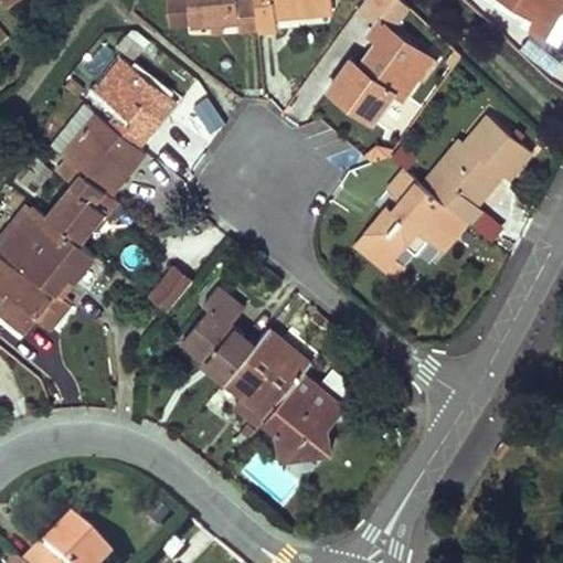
[(189,6),(188,0),(173,0),(167,1),(168,21),(169,28),(190,25),(189,6)]
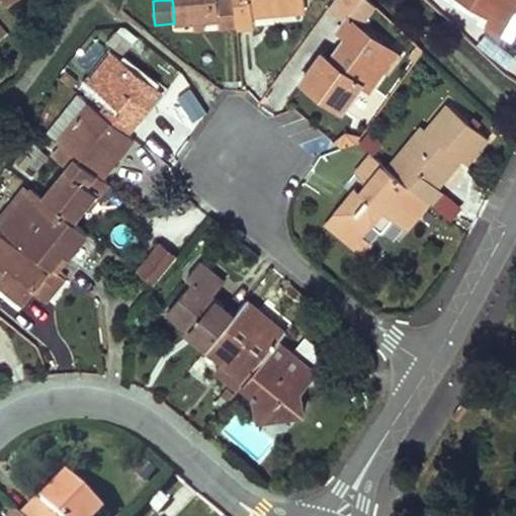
[(218,33),(235,31),(233,0),(217,1),(216,0),(172,0),(173,5),(174,23),(174,26),(175,29),(217,26),(218,33)]
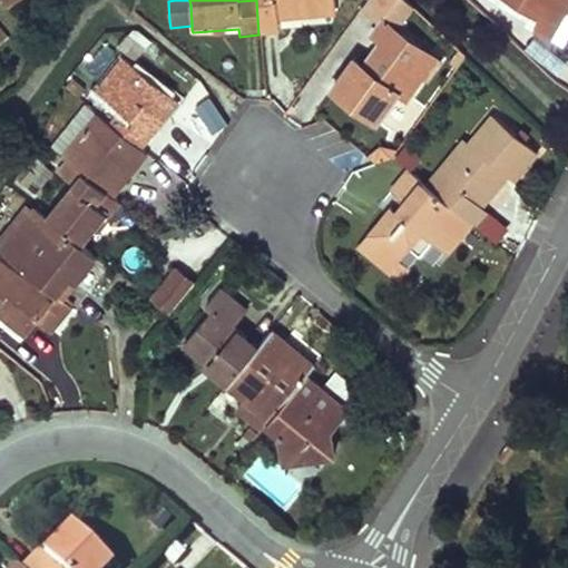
[(255,0),(256,0),(258,35),(278,32),(277,17),(303,15),(303,18),(331,16),(335,11),(333,0),(255,0)]
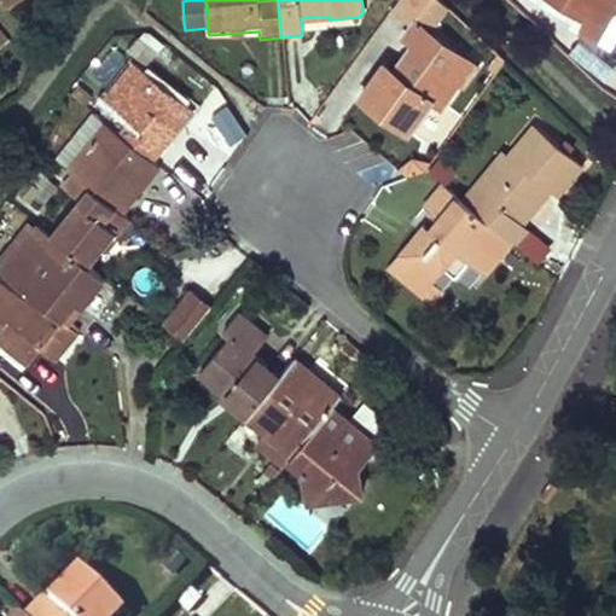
[(446,12),(433,0),(401,0),(394,11),(414,27),(405,40),(414,48),(395,75),(384,67),(360,99),(408,135),(431,106),(441,114),(459,89),(449,81),(463,63),(428,36),(446,12)]
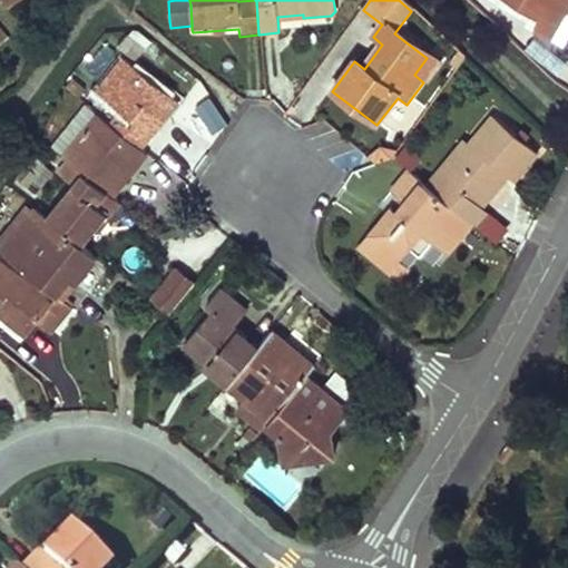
[(567,9),(567,0),(501,0),(539,23),(544,17),(558,26),(567,9)]
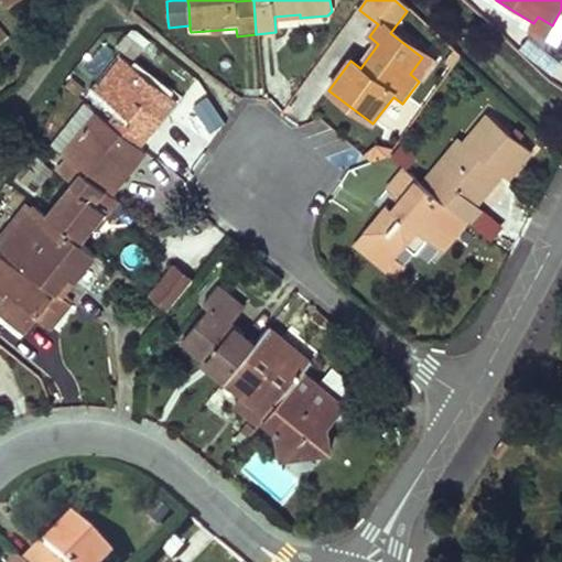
[(543,41),(552,25),(538,17),(533,23),(528,32),(543,41)]
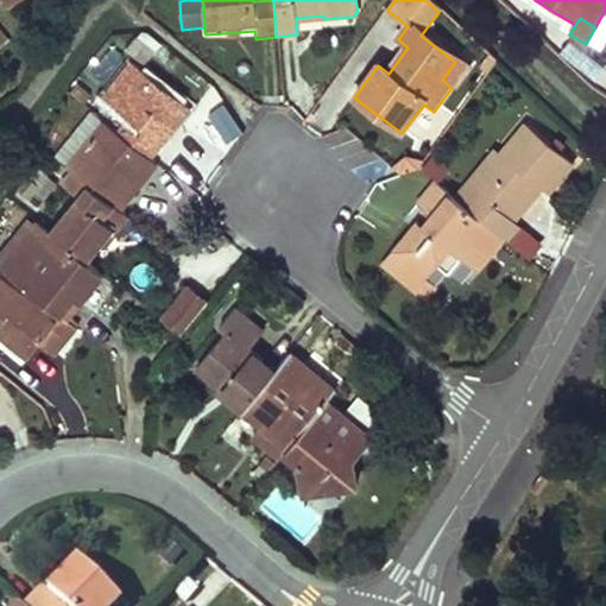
[(496,64),(487,56),(477,70),(487,76),(496,64)]
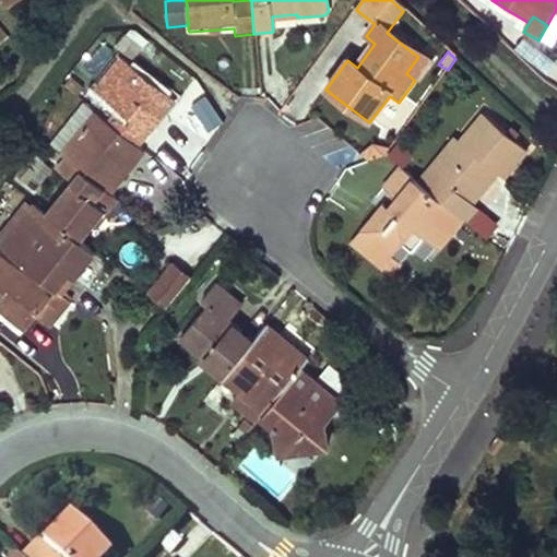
[(406,73),(415,81),(428,63),(418,57),(406,73)]
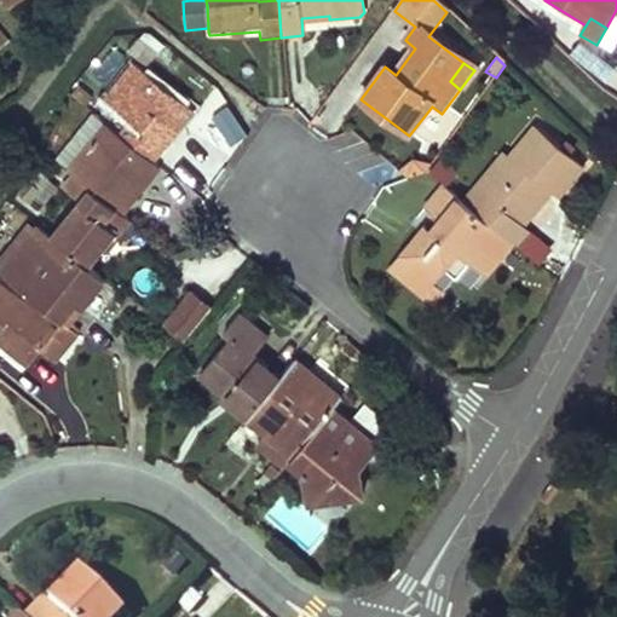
[(134,124),(121,139),(151,163),(194,113),(138,65),(109,102),(134,124)]
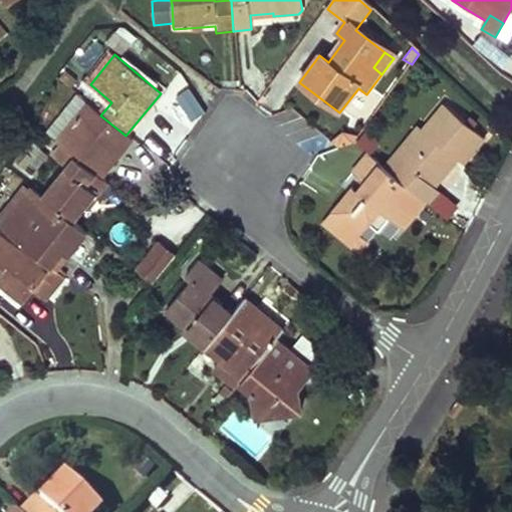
[(101,180),(133,141),(125,136),(100,115),(87,104),(56,144),(61,147),(101,180)]
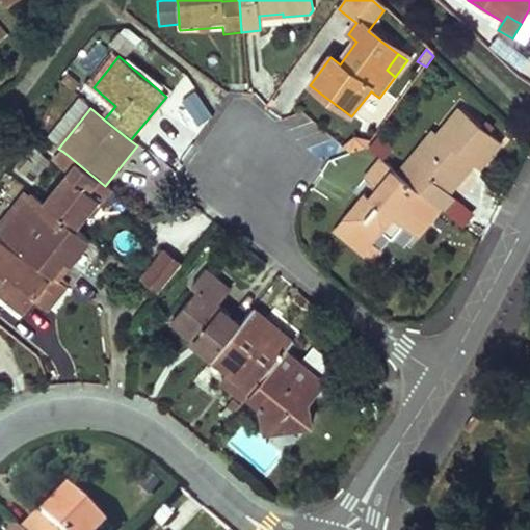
[(440,209),(443,212),(454,199),(444,190),(468,162),(478,170),(500,144),(461,111),(436,140),(432,136),(399,176),(440,209)]
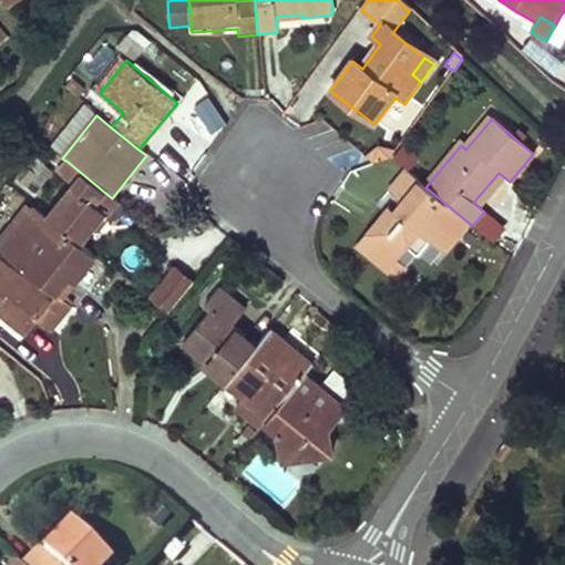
[(377,145),(363,158),(371,166),(390,158),(394,152),(377,145)]
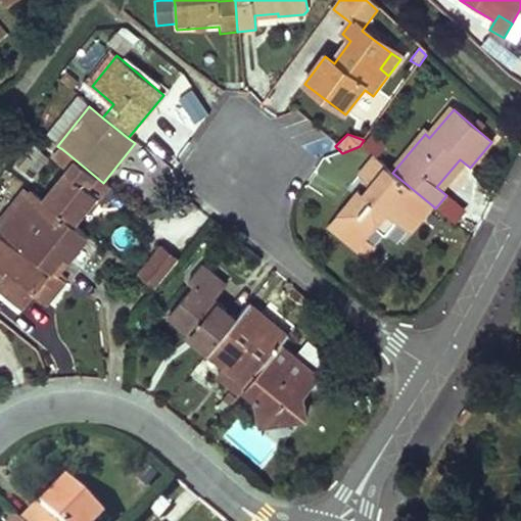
[(110,189),(103,183),(62,149),(53,161),(65,171),(43,200),(75,227),(96,200),(99,203),(110,189)]
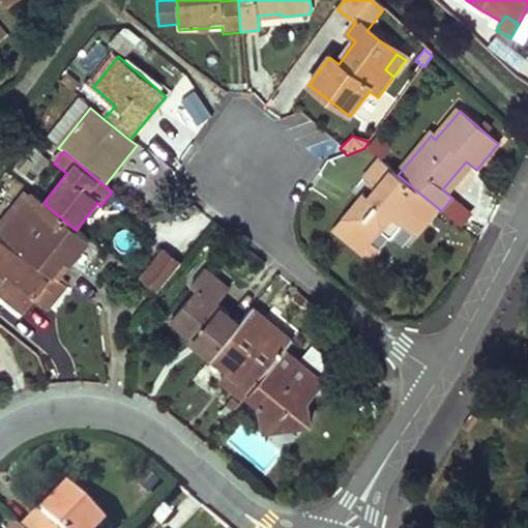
[(398,175),(380,160),(363,181),(376,192),(369,199),(375,204),(369,210),(356,201),(348,210),(352,213),(335,232),(355,248),(363,240),(368,244),(379,231),(384,235),(396,221),(414,236),(438,208),(398,175)]
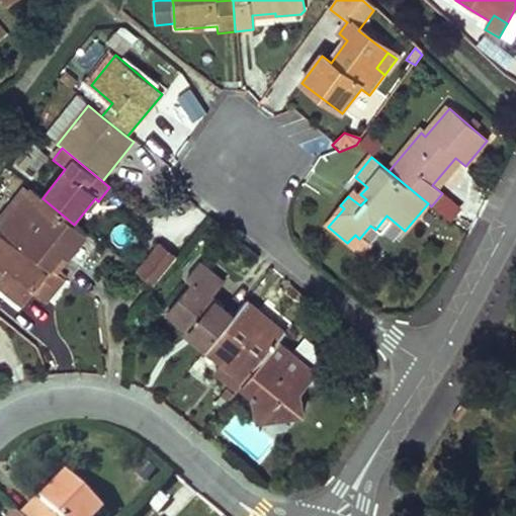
[(366,199),(360,194),(354,189),(348,196),(360,205),(366,199)]
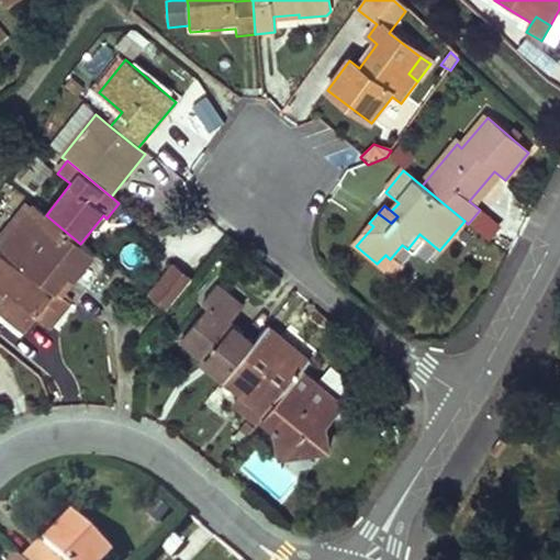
[(80,244),(46,215),(35,208),(31,212),(24,206),(0,237),(0,239),(6,244),(1,250),(54,292),(73,271),(77,276),(96,256),(80,244)]
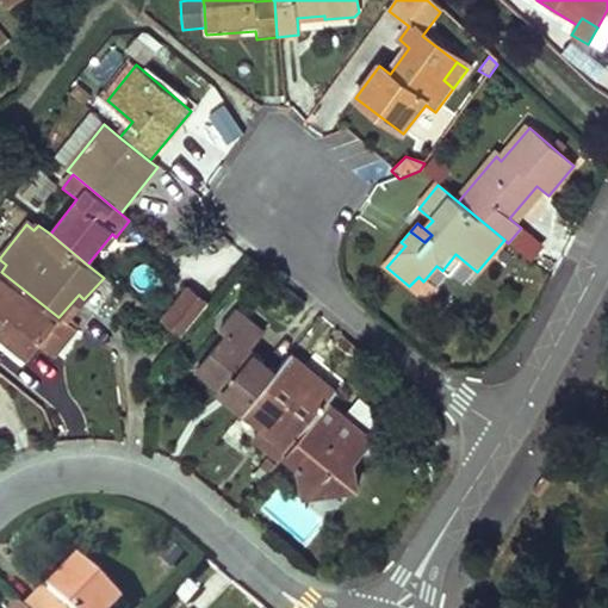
[(434,290),(423,281),(419,277),(409,286),(426,301),(434,290)]
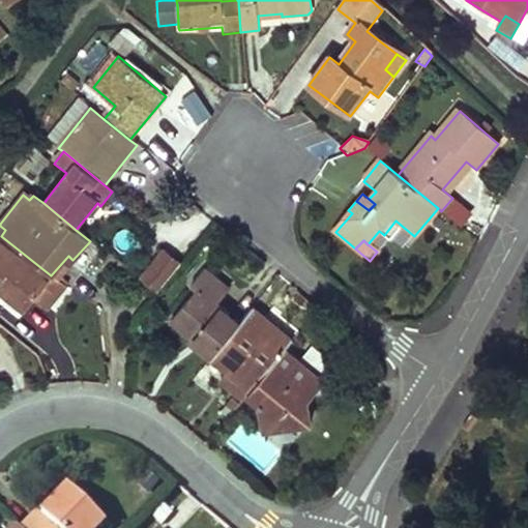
[(48,312),(66,288),(53,277),(46,287),(0,248),(0,295),(24,315),(35,301),(48,312)]
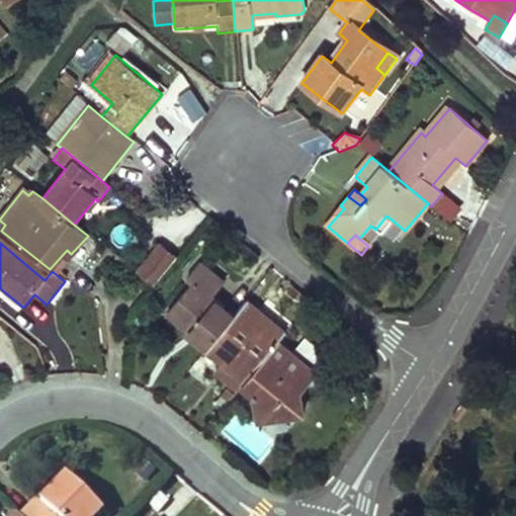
[(153,287),(175,260),(159,246),(136,273),(153,287)]
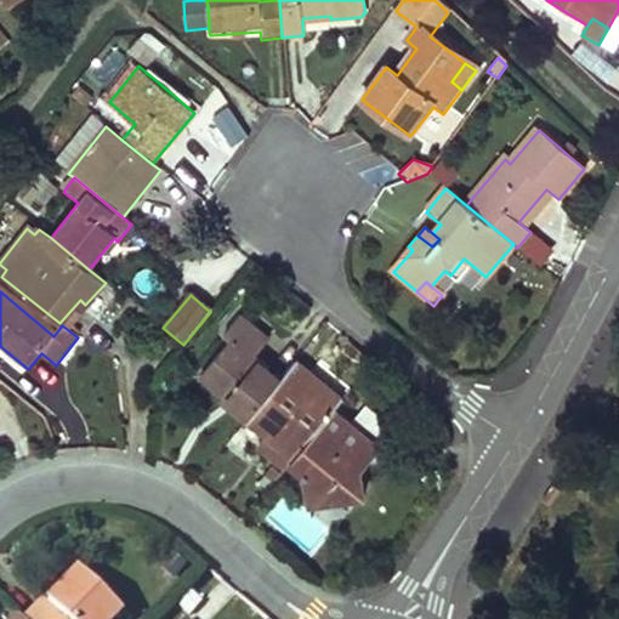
[(248,418),(280,379),(255,358),(268,342),(238,318),(222,338),(228,342),(199,378),(223,396),(248,418)]
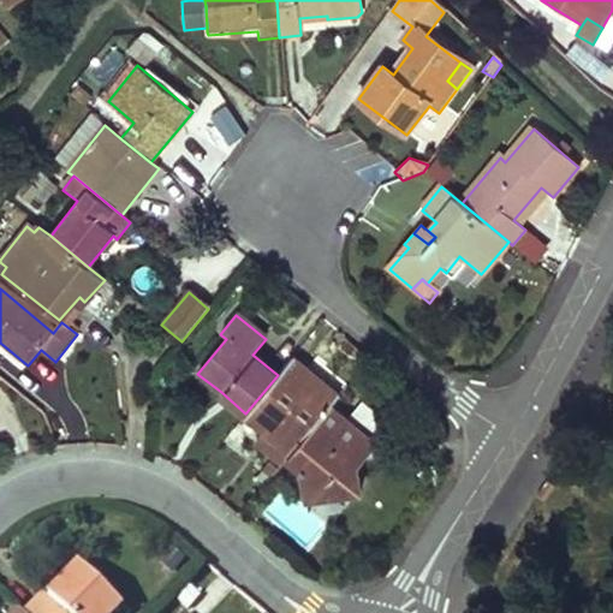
[(338,397),(292,358),(278,375),(245,414),(244,415),(267,434),(257,447),(280,466),(285,460),(295,448),(328,408),(338,397)]
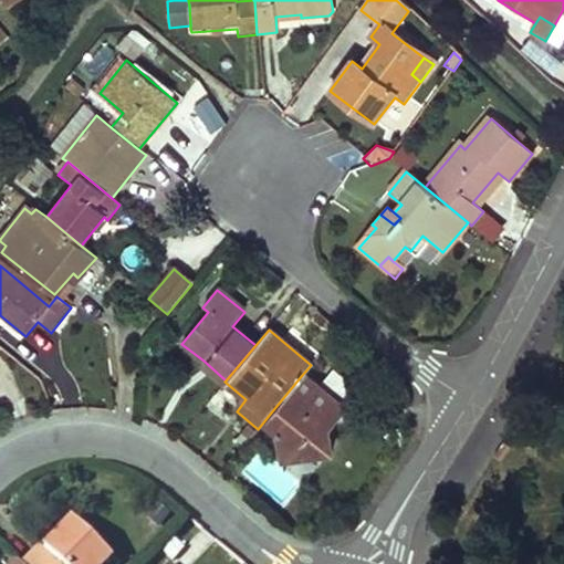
[(198,367),(220,387),(225,382),(226,380),(204,361),(198,367)]
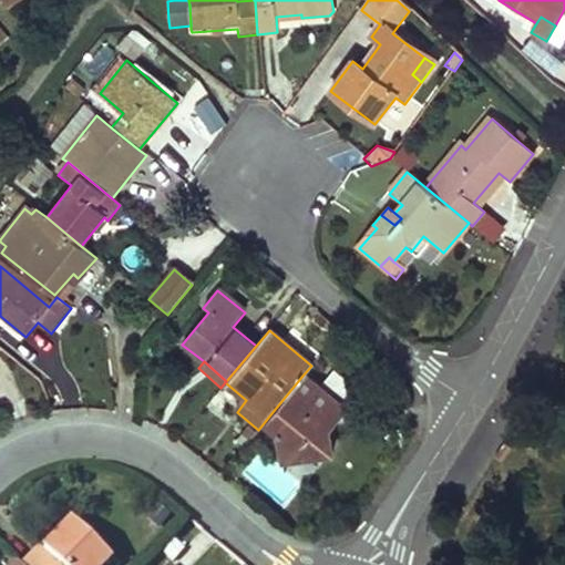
[(271,413),(276,434),(280,464),(330,455),(325,427),(341,408),(302,376),(271,413)]
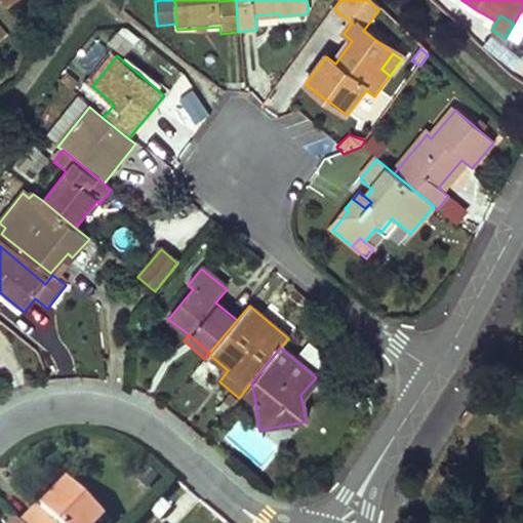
[(251,383),(243,393),(255,402),(251,383)]
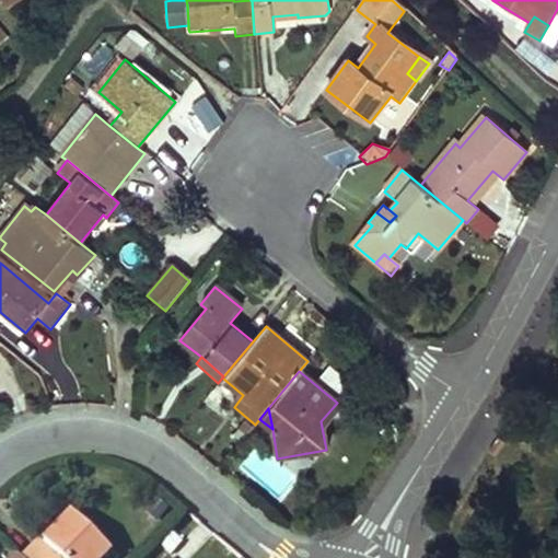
[(106,557),(108,556),(70,520),(33,557),(106,557)]
